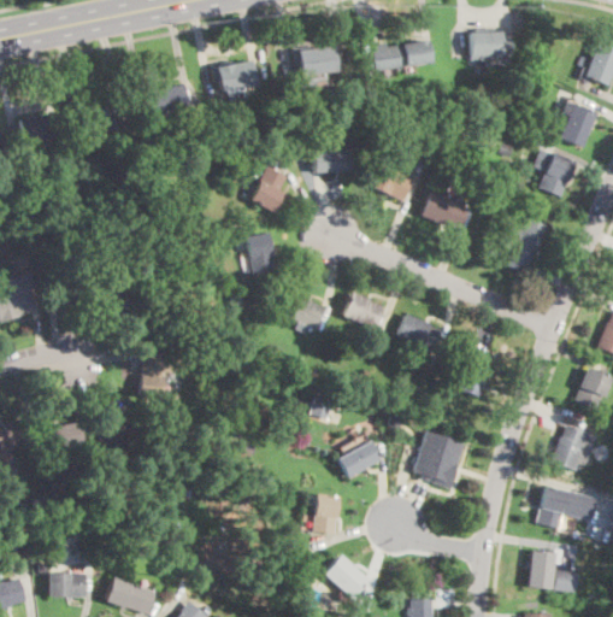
[(502,31),(502,37),(514,37),(514,54),(471,56),(470,33),(502,31)]
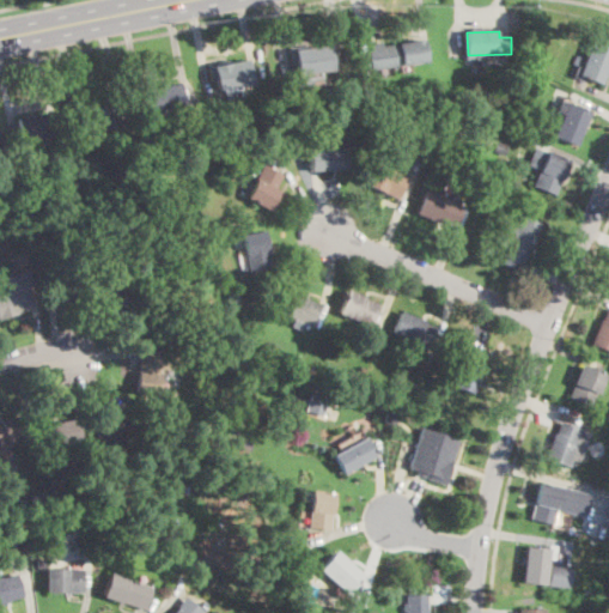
[(425,37),(427,50),(428,61),(372,70),(367,44),(383,42),(384,44),(425,37)]
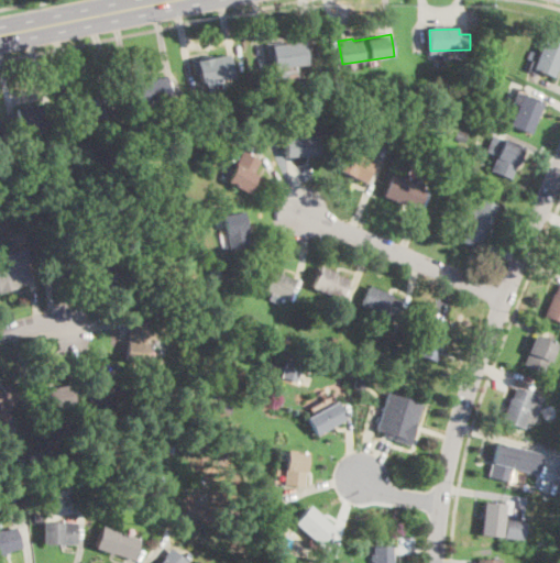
[(548,39),(559,43),(559,68),(556,78),(535,69),(542,51),(533,46),(536,40),(546,44),(548,39)]
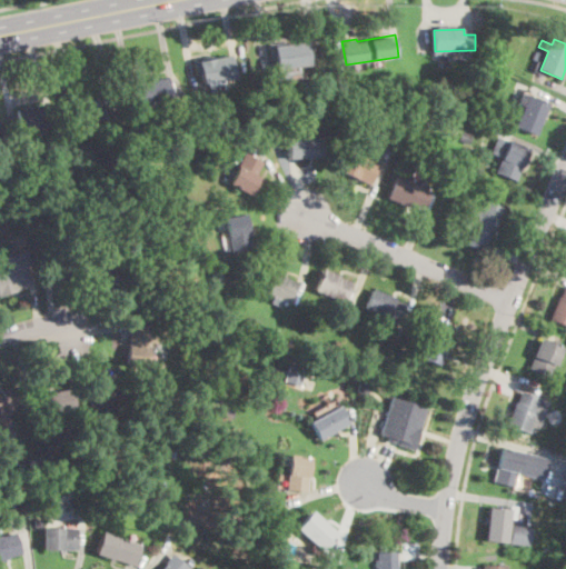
[(301,41),(301,42),(308,42),(310,66),(301,66),(303,71),(304,71),(305,80),(287,81),(286,73),(284,73),(284,68),(279,68),(278,60),(272,60),(271,45),(301,41)]
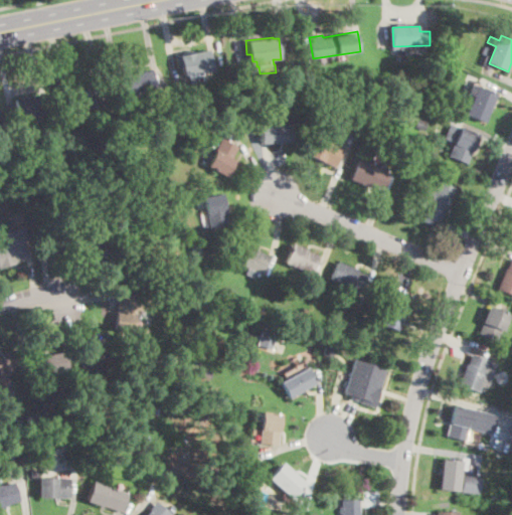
[(211,50),(214,70),(180,76),(177,54),(197,50),(197,52),(211,50)]
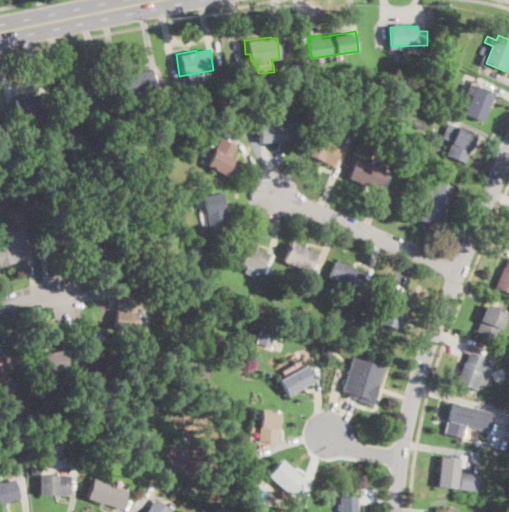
[(142,68),(143,72),(153,70),(156,89),(130,94),(126,74),(134,72),(134,69),(142,68)]
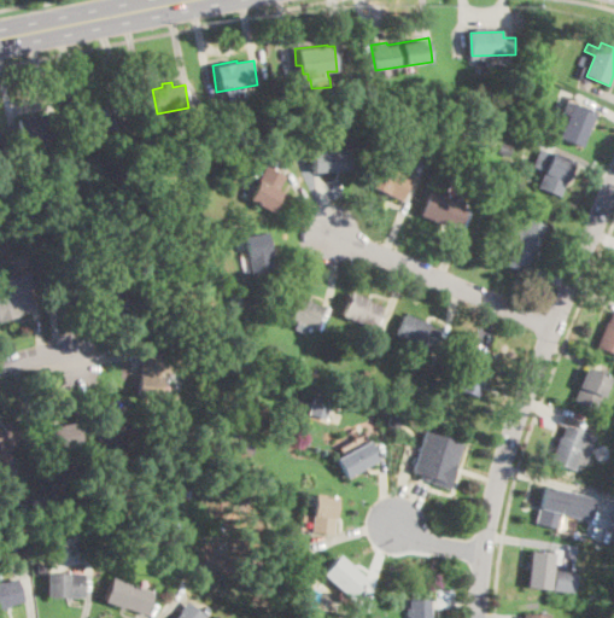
[(501,94),(497,104),(491,101),(495,92),(501,94)]
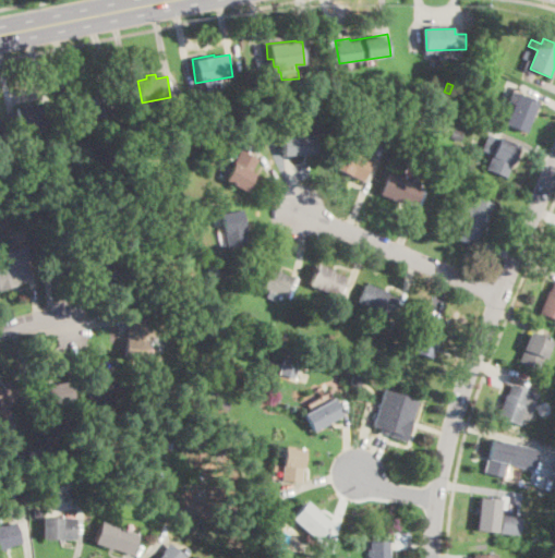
[(79,114),(73,94),(101,87),(106,109),(79,114)]
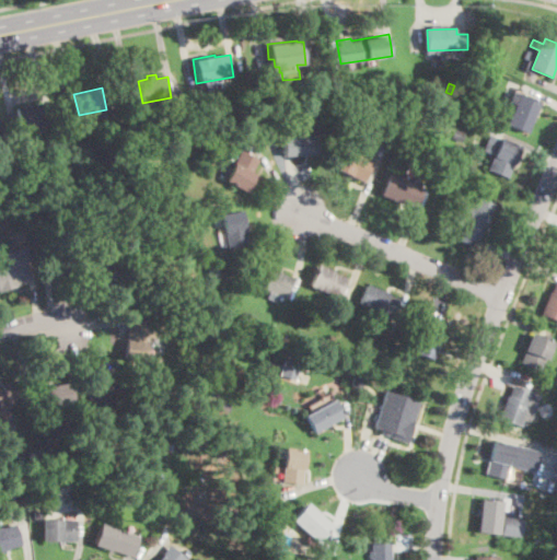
[(483,100),(479,93),(486,90),(489,97),(483,100)]
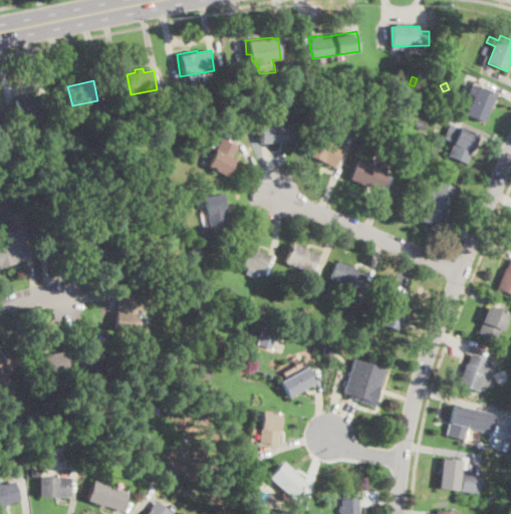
[(485,122),(466,114),(474,95),(469,93),(473,84),(497,94),(485,122)]
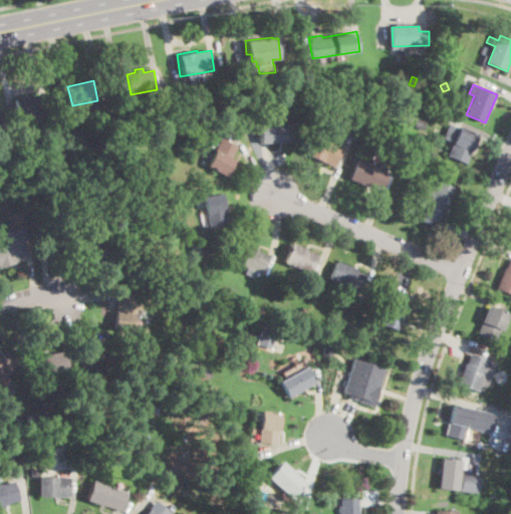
[(45,114),(20,119),(16,99),(42,94),(45,114)]
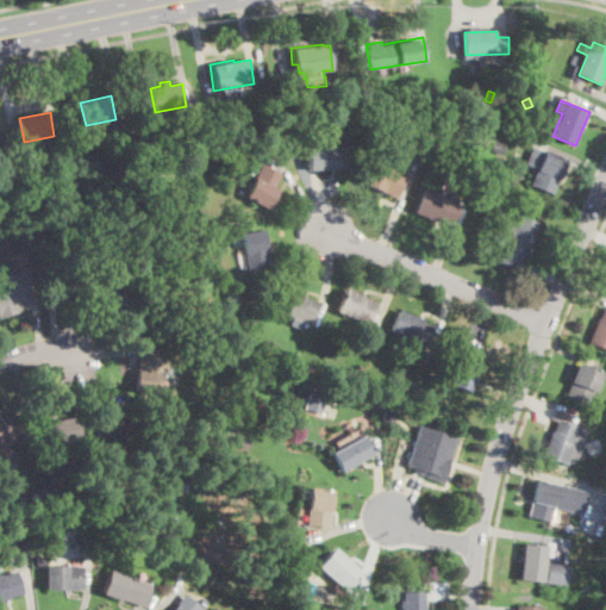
[(557,119),(551,136),(543,132),(549,116),(557,119)]
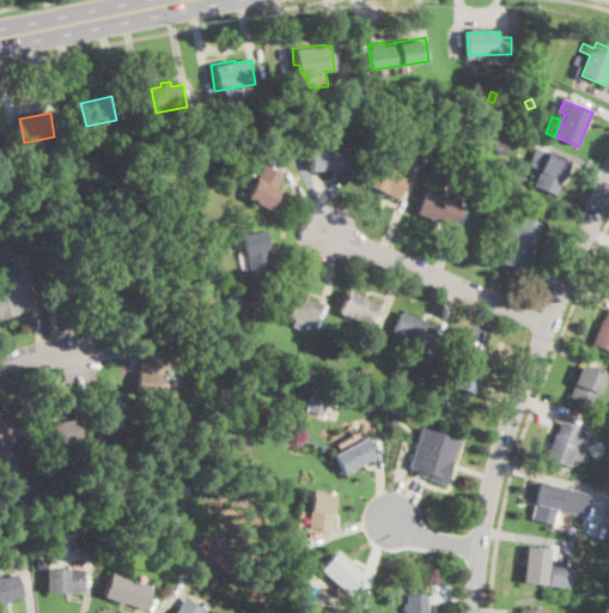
[(437,143),(426,167),(407,159),(418,134),(437,143)]
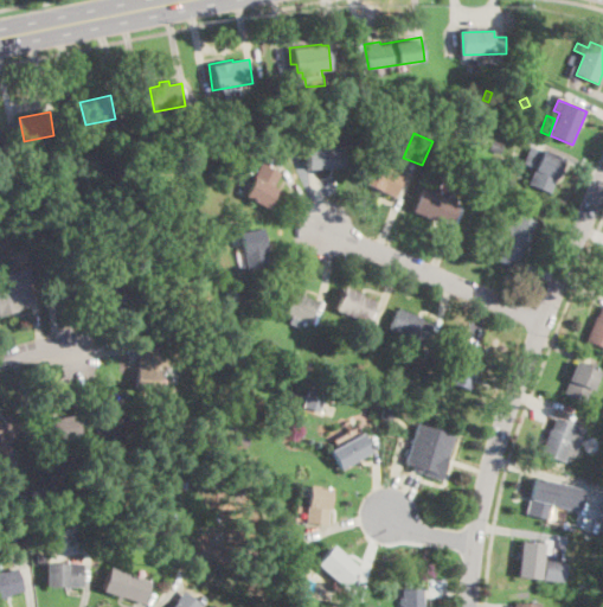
[(505,145),(501,155),(487,149),(492,139),(505,145)]
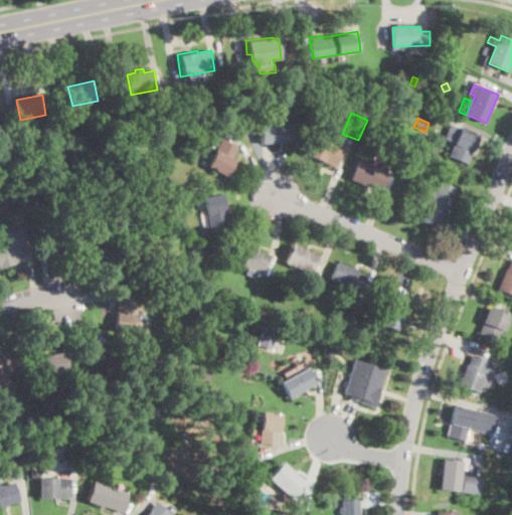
[(266,144),(264,144),(262,126),(294,123),(296,142),(266,144)]
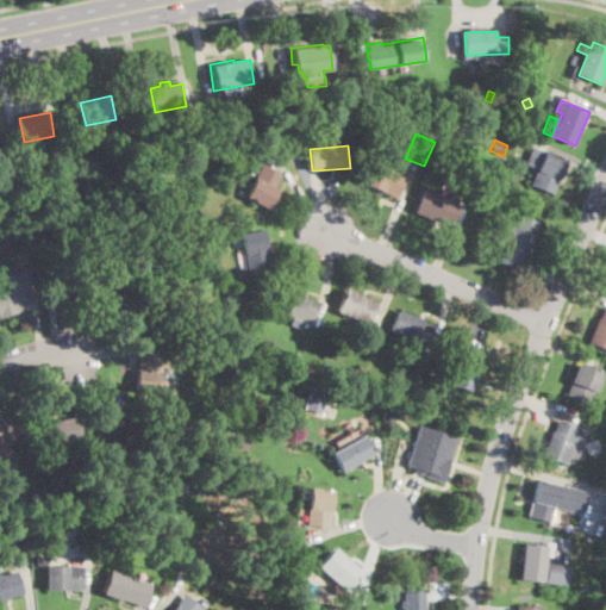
[(539,149),(547,153),(548,150),(570,160),(555,195),(532,185),(538,169),(528,165),(535,147),(539,149)]
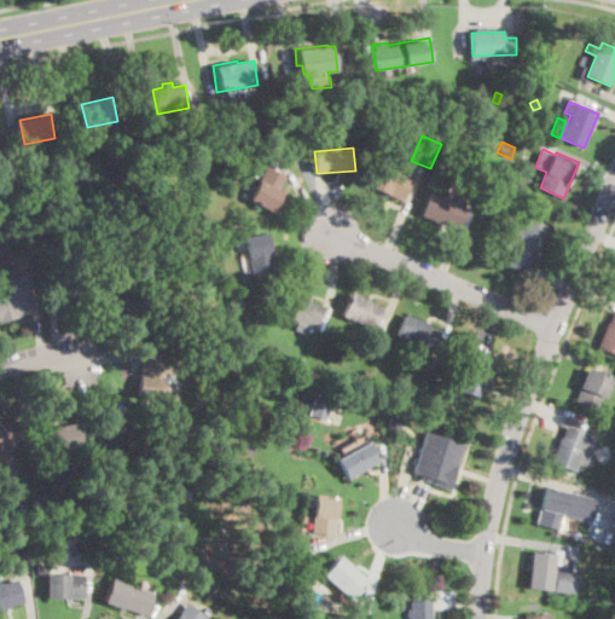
[(190,166),(180,167),(178,156),(189,155),(190,166)]
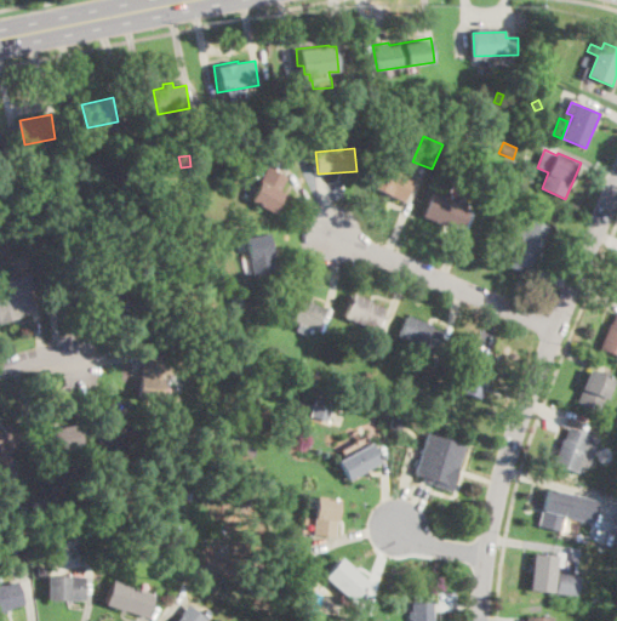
[(416,178),(406,201),(372,187),(382,165),(416,178)]
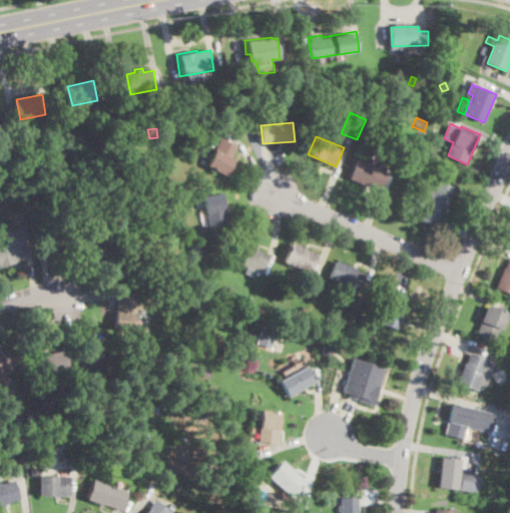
[(234,162),(227,175),(209,165),(222,138),(238,146),(232,158),(235,160),(234,162)]
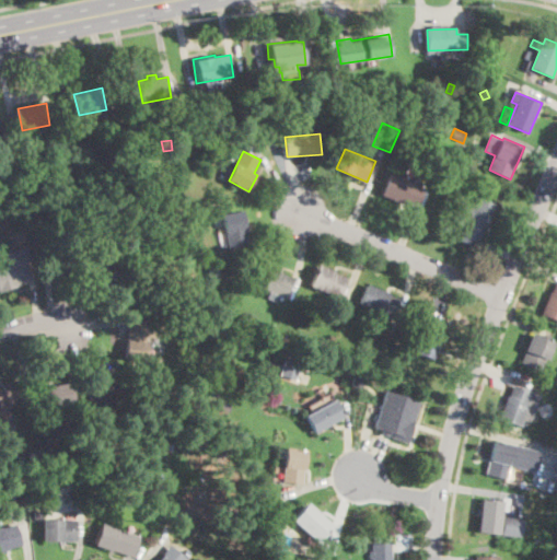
[(416,184),(417,179),(425,183),(422,186),(427,188),(419,207),(408,201),(407,203),(384,195),(392,174),(416,184)]
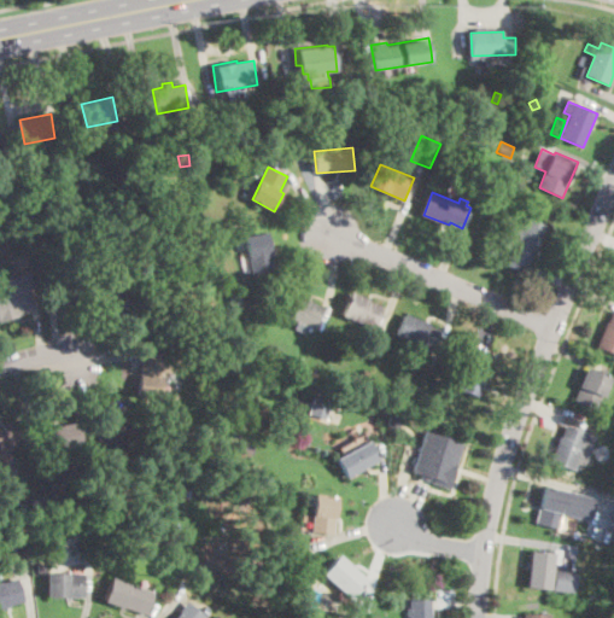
[(549,227),(542,249),(539,254),(534,251),(527,272),(509,264),(519,235),(514,234),(516,228),(521,229),(526,219),(549,227)]
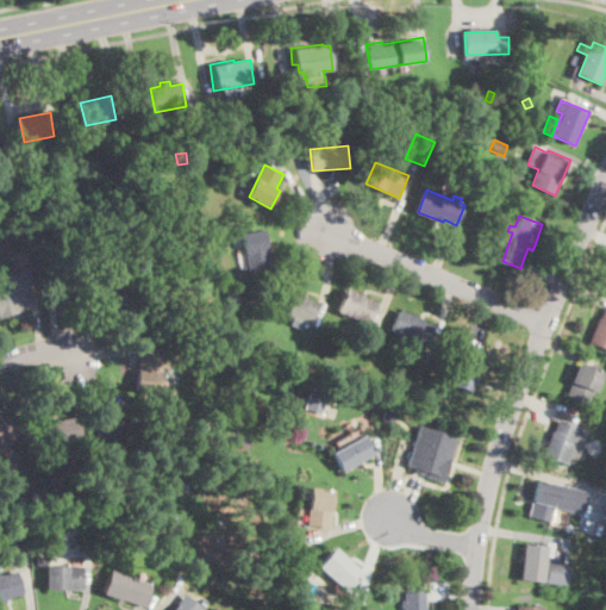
[(254,271),(251,272),(244,234),(266,229),(274,267),(254,271)]
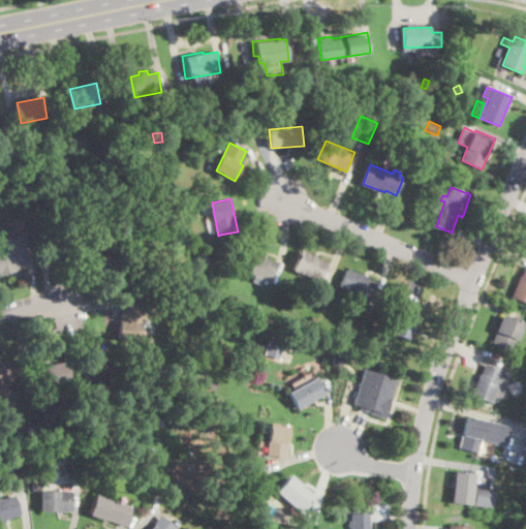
[(151,208),(144,219),(137,215),(145,205),(151,208)]
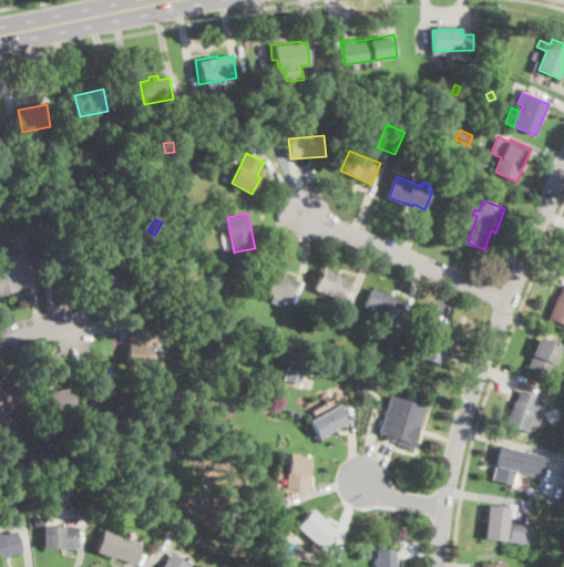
[(24,241),(18,244),(16,235),(23,234),(24,241)]
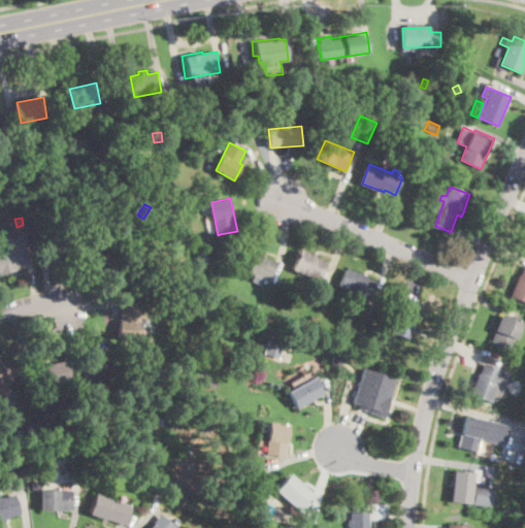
[(84,238),(81,258),(50,255),(51,236),(84,238)]
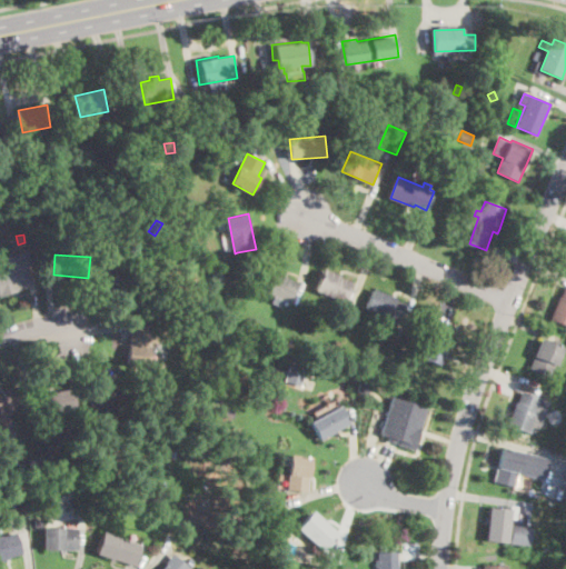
[(16,290),(0,293),(0,272),(27,266),(31,287),(16,290)]
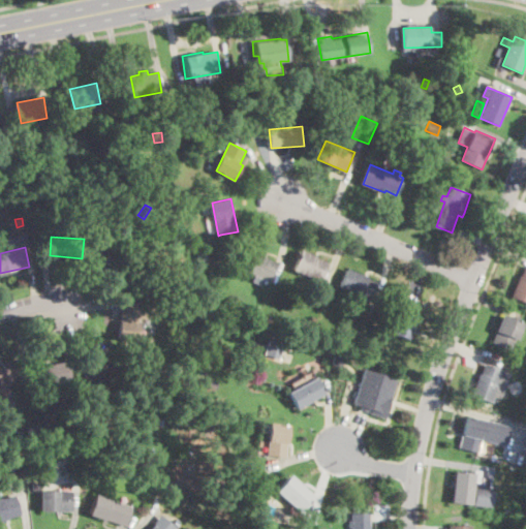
[(116,250),(125,263),(131,259),(141,272),(116,290),(97,266),(96,265),(116,250)]
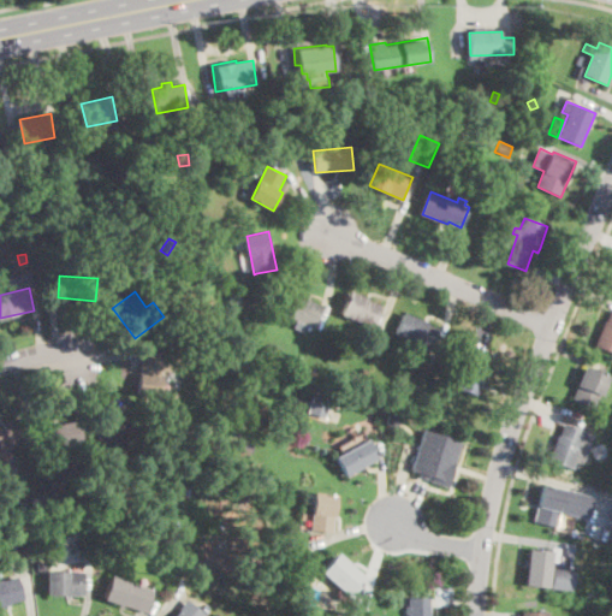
[(326,307),(316,326),(315,329),(309,326),(307,332),(296,327),(298,321),(287,317),(285,320),(280,318),(292,291),(326,307)]
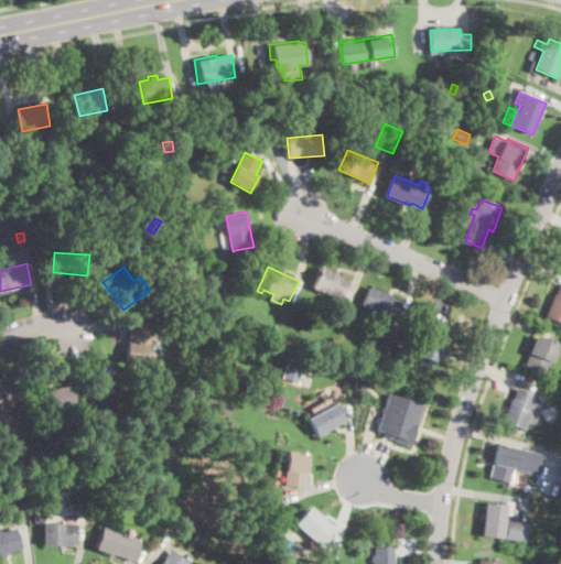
[(353,280),(345,299),(313,285),(322,267),(353,280)]
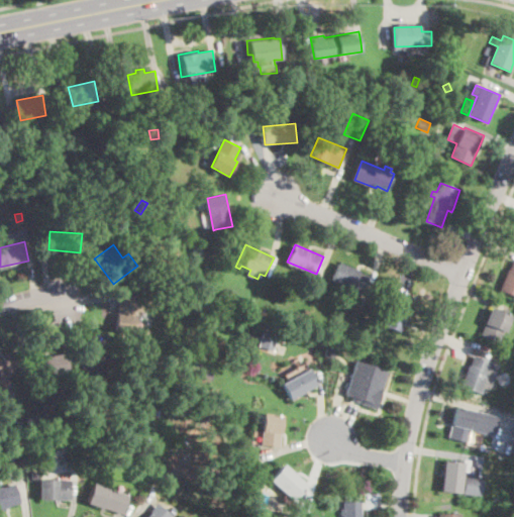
[(217,265),(211,266),(209,254),(215,253),(217,265)]
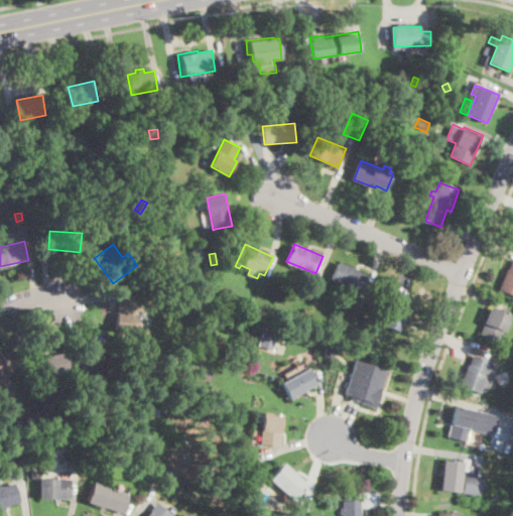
[(370,276),(362,296),(355,293),(356,290),(333,280),(340,262),(361,270),(360,272),(370,276)]
